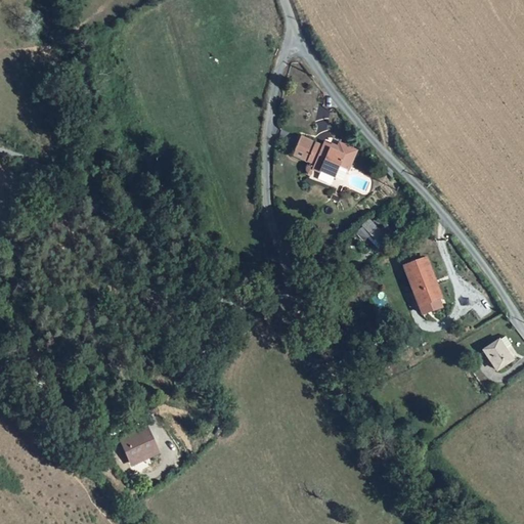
[(321,145),(300,135),(290,158),(332,177),(341,181),(346,169),(347,169),(355,150),(338,142),(337,145),(331,143),(330,144),(322,141),(321,145)]
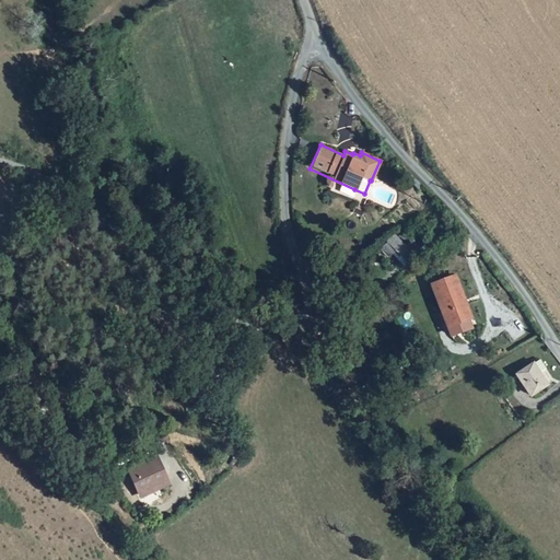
[(394,234),(388,240),(403,256),(409,252),(394,234)]
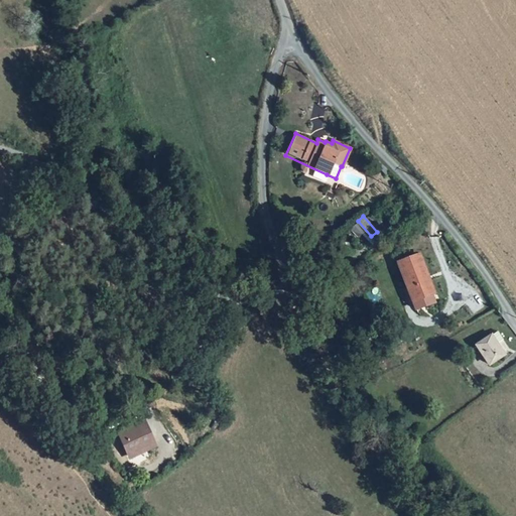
[(382,237),(377,232),(371,236),(375,242),(382,237)]
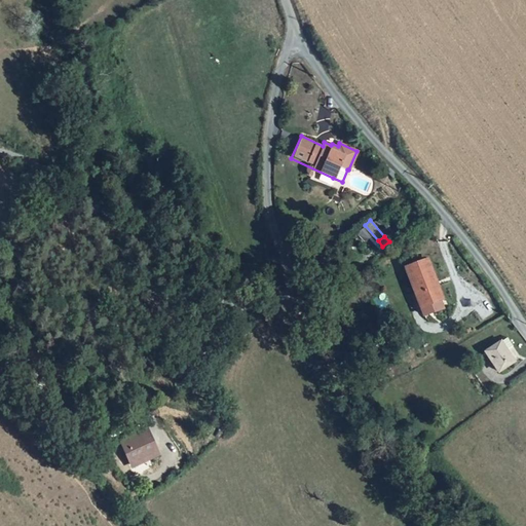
[(430,260),(406,268),(423,316),(443,309),(434,285),(439,283),(430,260)]
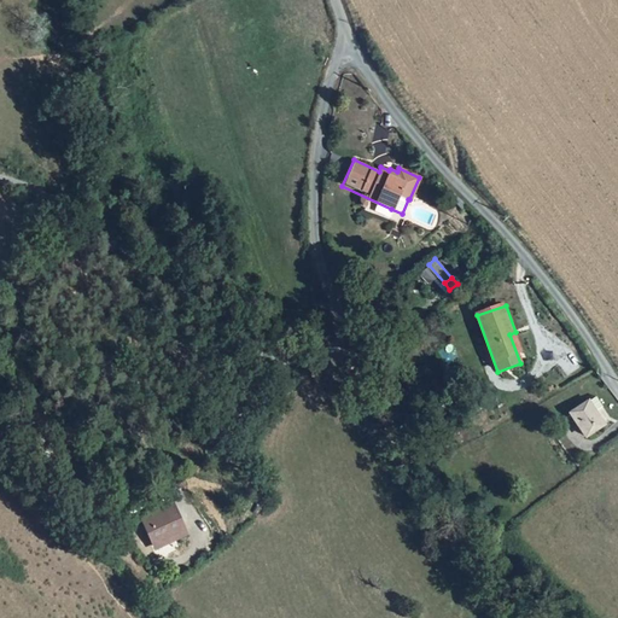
[(526,361),(516,332),(509,334),(520,363),(526,361)]
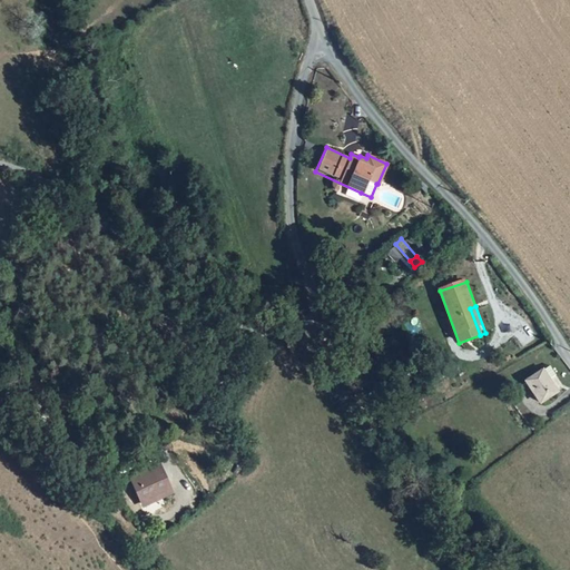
[(527,381),(540,401),(557,390),(549,377),(556,374),(550,365),(527,381)]
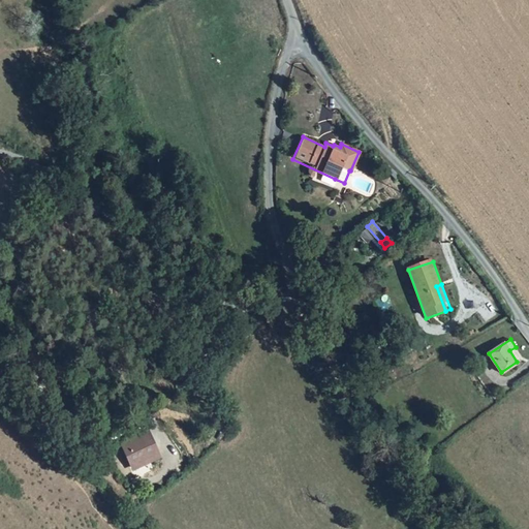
[(153,461),(164,456),(151,430),(122,444),(133,466),(152,457),(153,461)]
